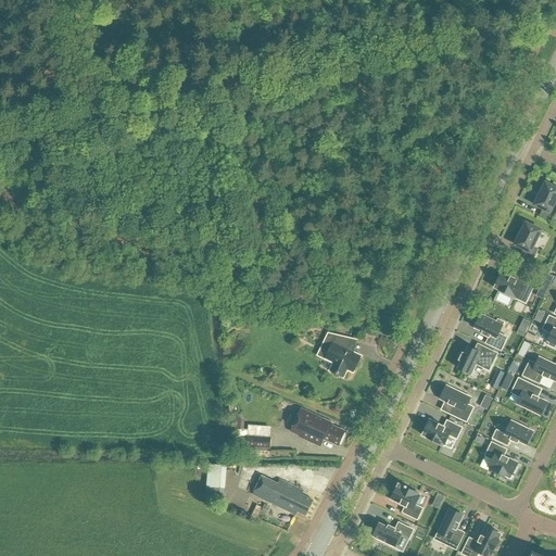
[(540,216),(552,223),(555,213),(555,205),(554,204),(555,199),(555,188),(545,184),(534,205),(543,210),(540,216)]
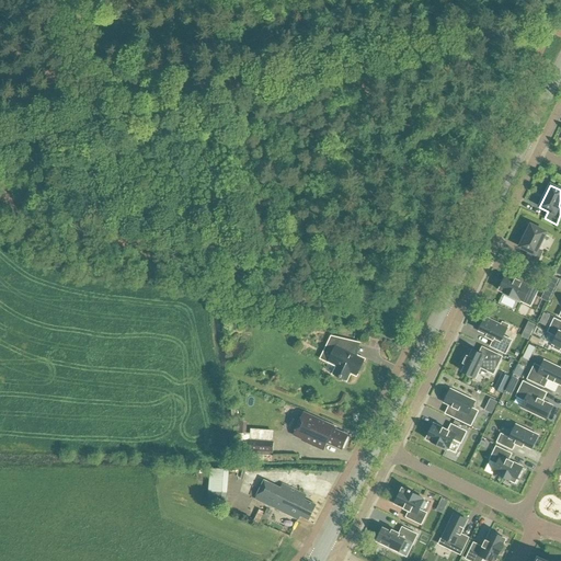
[(537,250),(546,232),(530,226),(519,248),(528,251),(525,259),(537,264),(542,253),(537,250)]
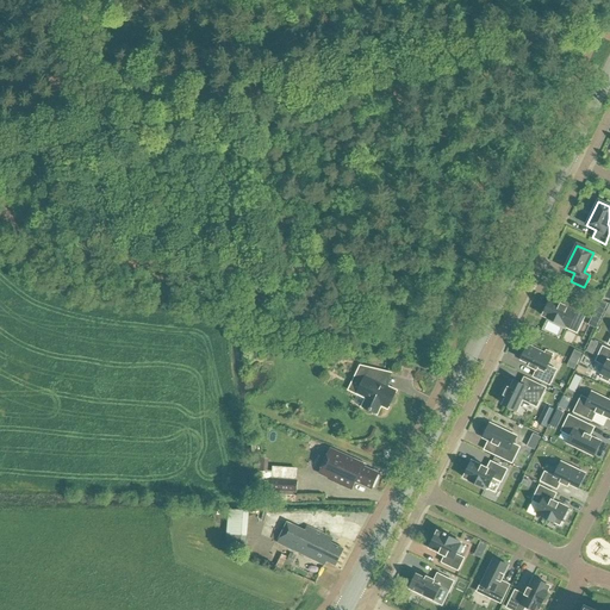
[(582,324),(589,310),(570,300),(566,306),(551,299),(542,316),(568,329),(573,319),(582,324)]
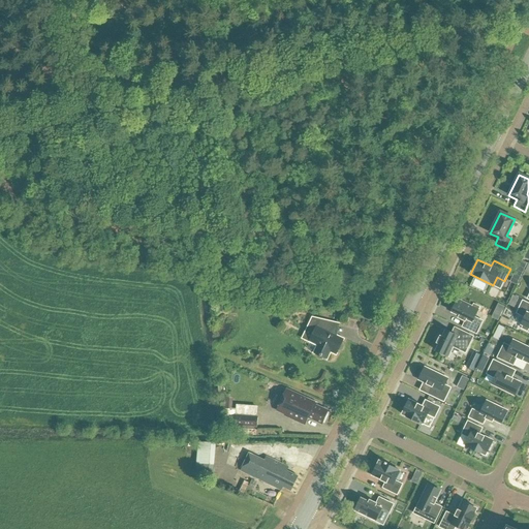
[(521,277),(524,270),(519,267),(515,274),(521,277)]
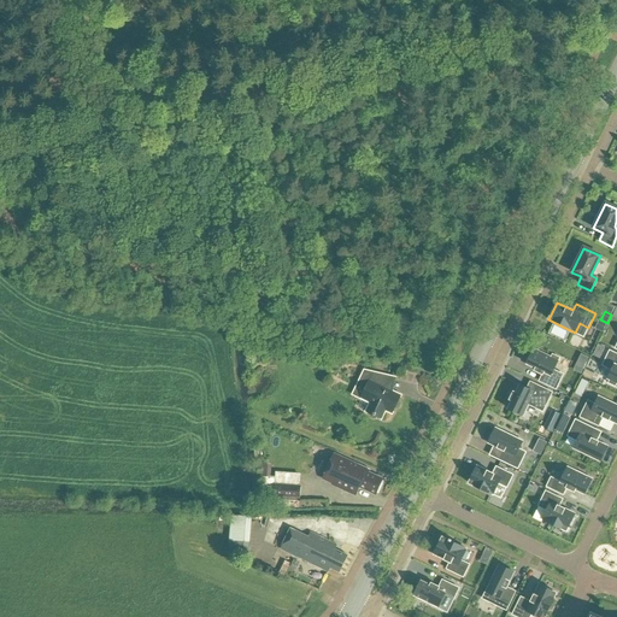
[(601,356),(605,347),(598,345),(594,352),(601,356)]
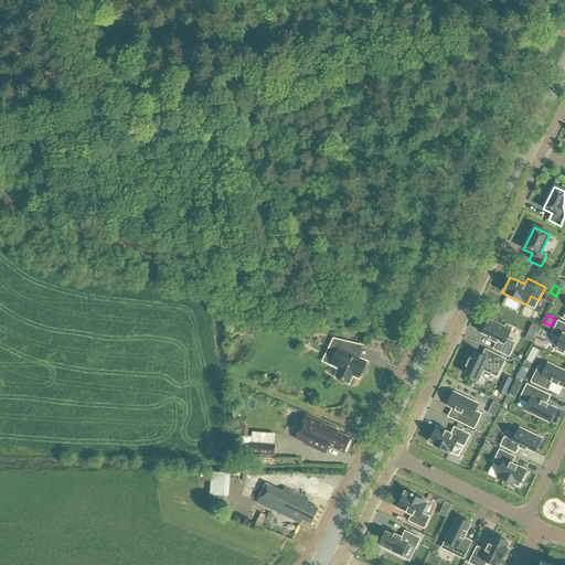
[(507,339),(512,328),(507,326),(504,328),(489,320),(482,333),(490,338),(489,340),(497,343),(494,349),(509,356),(515,343),(507,339)]
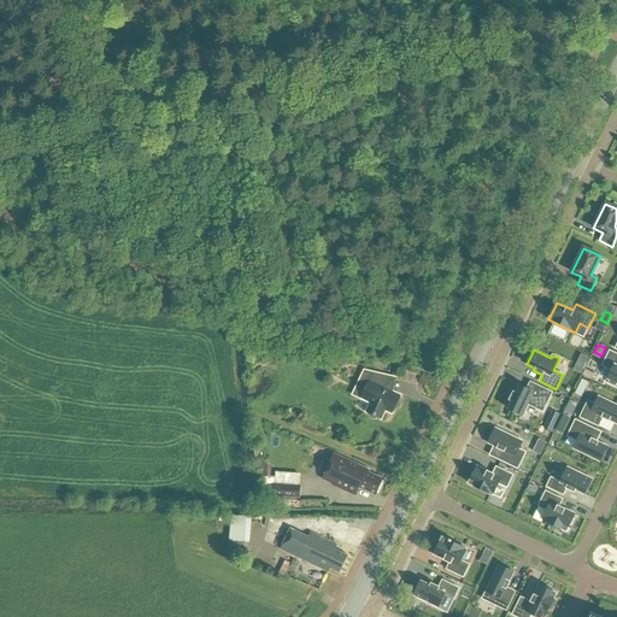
[(616,354),(610,351),(603,365),(612,370),(607,380),(616,383),(616,354)]
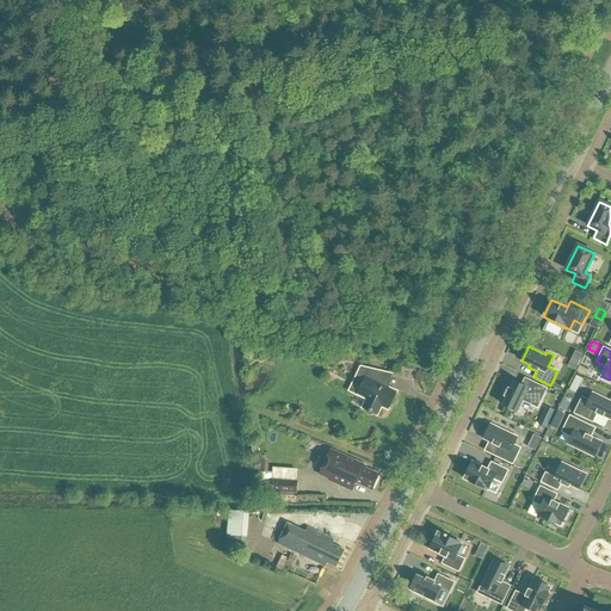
[(363,408),(377,415),(382,406),(388,409),(396,393),(383,386),(386,374),(362,368),(355,381),(363,384),(358,395),(366,399),(363,408)]
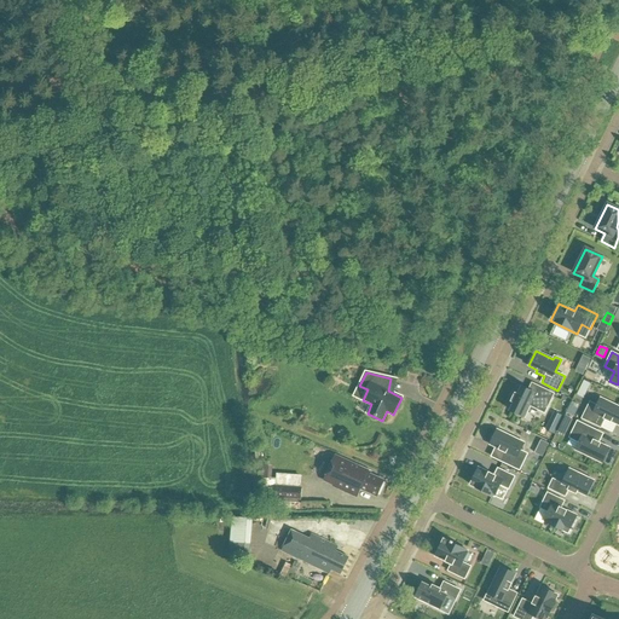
[(586,392),(591,383),(584,381),(580,389),(586,392)]
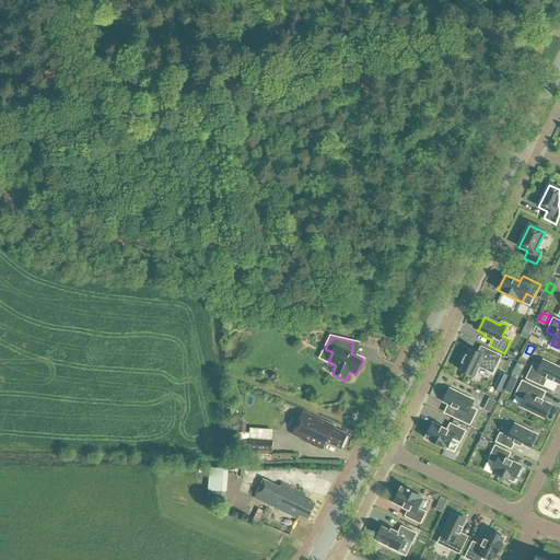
[(492,373),(501,357),(481,347),(478,352),(471,349),(468,357),(466,356),(463,363),(465,364),(461,371),(475,377),(480,368),(492,373)]
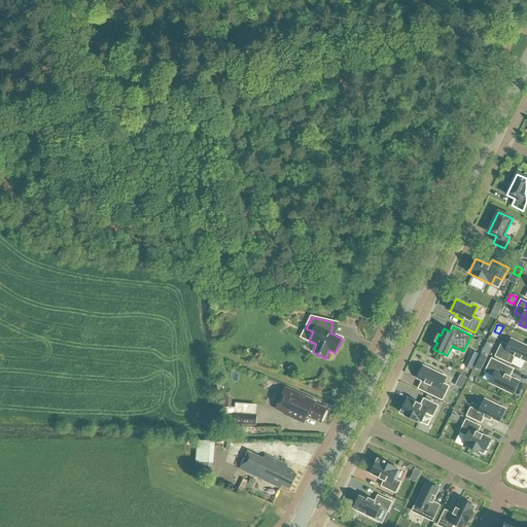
[(495,356),(512,363),(515,356),(526,361),(526,346),(512,339),(508,346),(502,343),(495,356)]
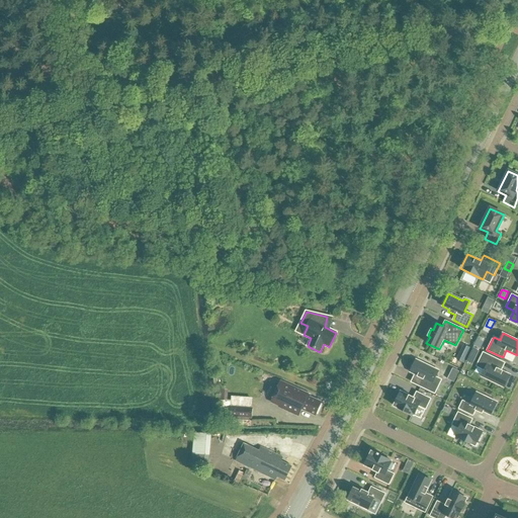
[(479,336),(473,346),(480,348),(485,339),(479,336)]
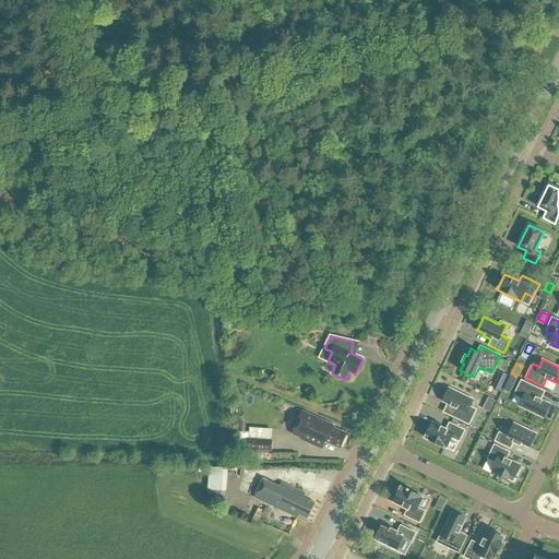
[(544,418),(550,404),(535,397),(539,389),(522,380),(514,395),(523,400),(520,406),(544,418)]
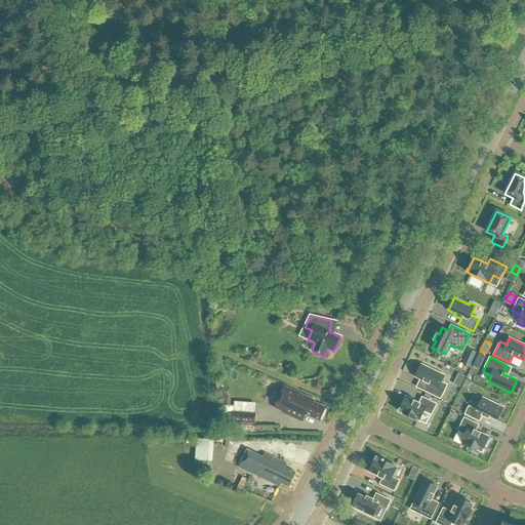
[(444,375),(421,364),(415,377),(429,384),(425,391),(441,399),(447,385),(441,382),(444,375)]
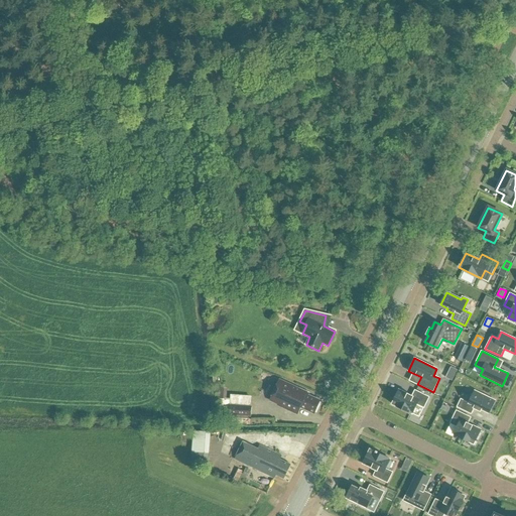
[(320,401),(308,396),(309,393),(279,380),(270,401),(280,405),(280,407),(297,414),(300,407),(314,413),(315,412),(316,411),(318,408),(317,406),(320,401)]
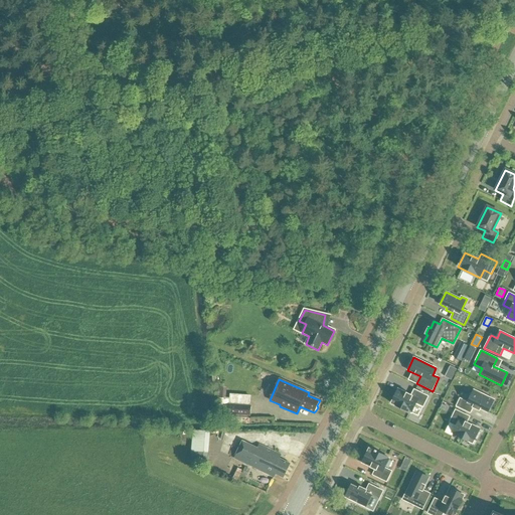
[(229,403),(250,405),(250,395),(230,393),(230,398),(226,397),(226,387),(218,386),(217,398),(218,398),(218,408),(221,408),(221,413),(223,413),(222,419),(229,420),(229,419),(234,419),(235,417),(247,418),(247,415),(228,414),(229,403)]
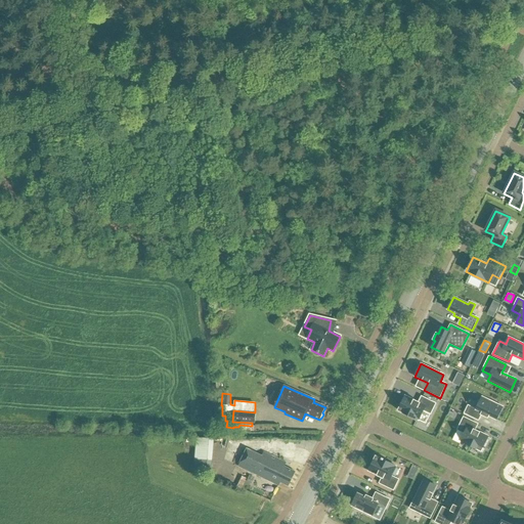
[(430,413),(435,403),(422,397),(419,402),(405,396),(398,410),(419,421),(424,410),(430,413)]
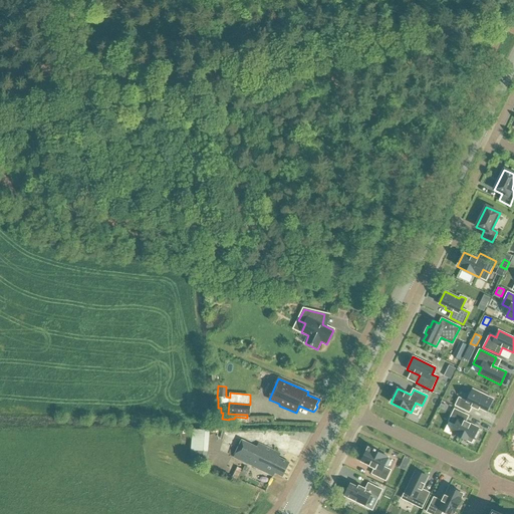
[(459,398),(456,406),(469,412),(472,407),(479,410),(479,408),(487,412),(493,399),(473,390),(467,402),(459,398)]
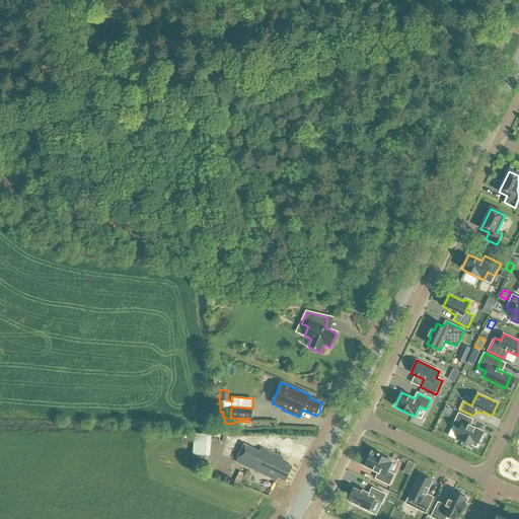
[(249,419),(252,420),(253,409),(252,409),(231,406),(230,418),(249,419)]
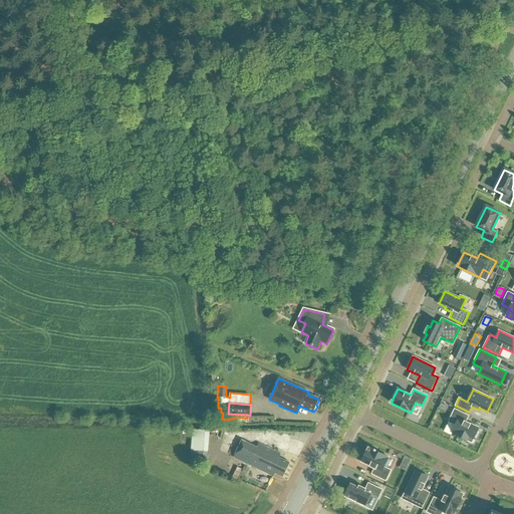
[(472,443),(479,428),(466,422),(468,416),(455,410),(449,422),(456,425),(452,433),(472,443)]
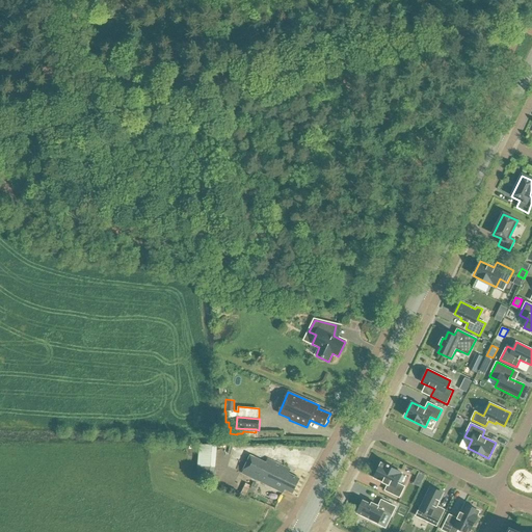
[(200,446),(196,478),(214,480),(217,445),(200,446)]
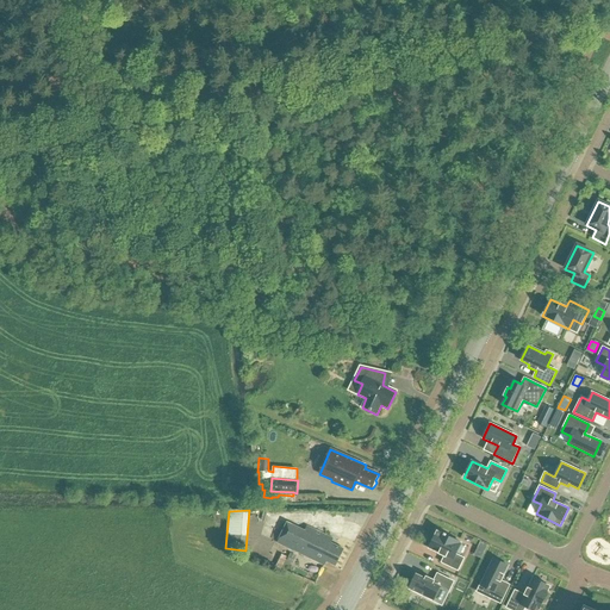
[(287,522),(278,542),(324,565),(327,561),(335,565),(343,549),(324,540),(327,535),(306,526),(304,530),(287,522)]
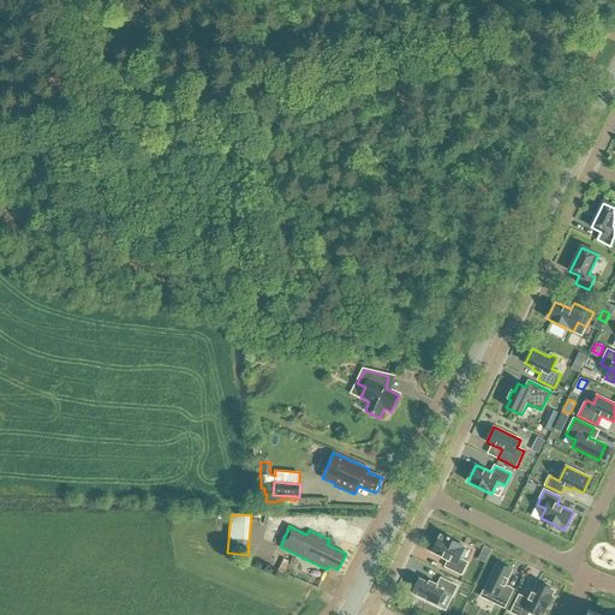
[(459,559),(465,548),(449,539),(451,538),(448,537),(447,538),(441,536),(433,553),(448,561),(446,567),(461,575),(467,563),(459,559)]
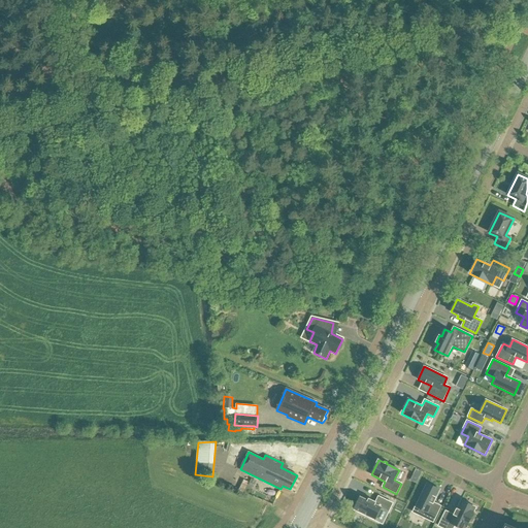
[(433,522),(441,506),(433,503),(440,490),(427,484),(413,513),(433,522)]
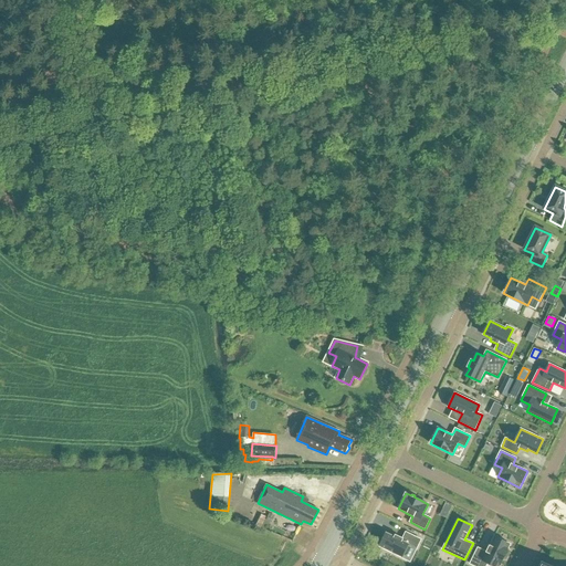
[(395,537),(387,533),(379,547),(401,557),(408,544),(417,548),(421,540),(406,533),(402,538),(396,535),(395,537)]
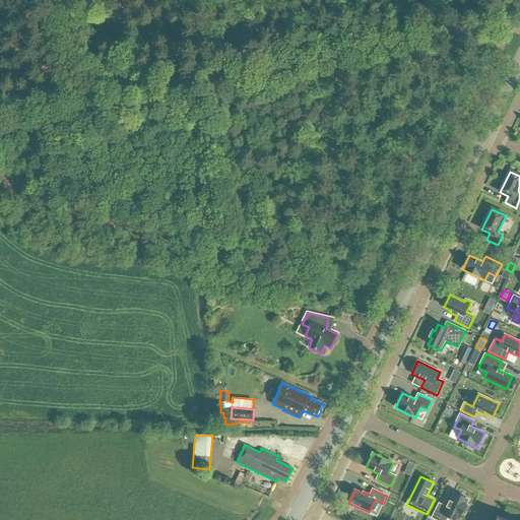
[(453,519),(458,519),(469,500),(454,493),(447,508),(439,504),(432,518),(436,519),(446,519),(448,517),(453,519)]
